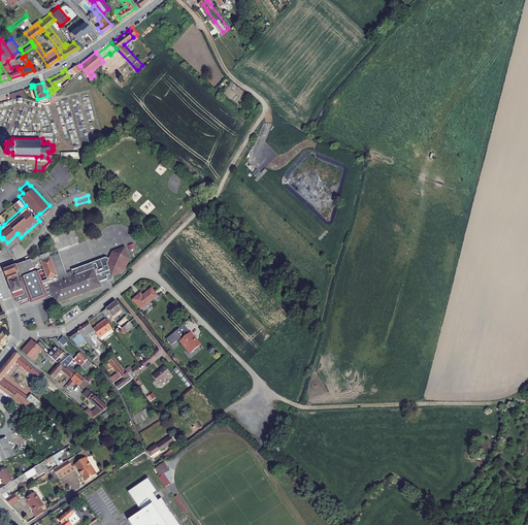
[(19,196),(13,201),(21,209),(26,205),(19,196)]
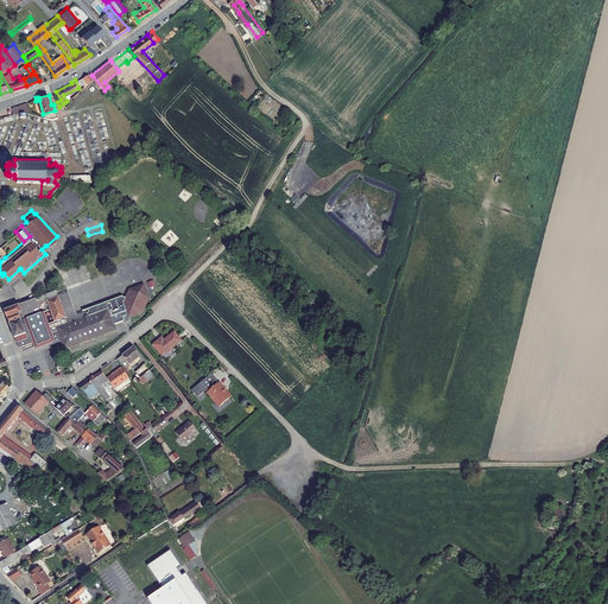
[(126,294),(122,300),(67,323),(57,326),(58,331),(64,348),(115,329),(112,320),(122,317),(122,316),(127,313),(128,316),(141,311),(149,298),(143,284),(128,288),(126,294)]
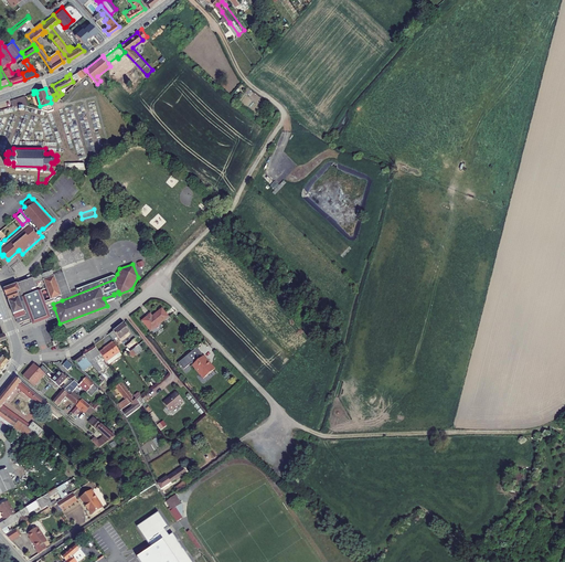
[(50,269),(41,273),(43,277),(42,278),(49,297),(50,298),(51,298),(53,304),(62,300),(60,295),(61,295),(53,274),(52,274),(50,269)]
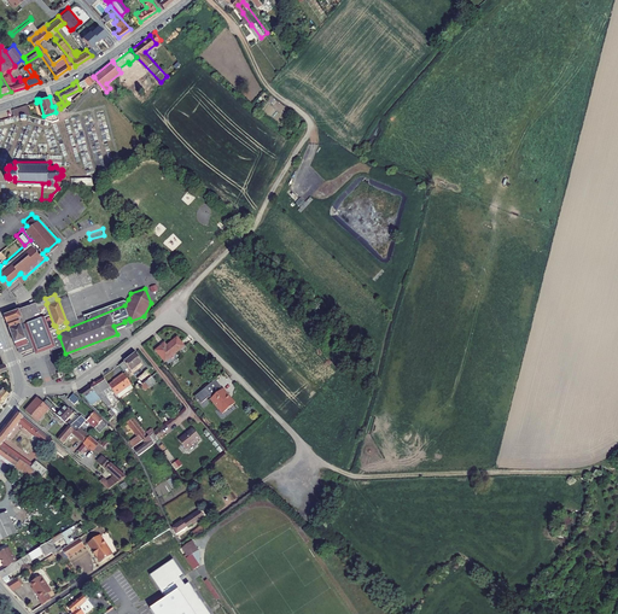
[(45,298),(34,302),(36,308),(46,304),(47,303),(45,298)]
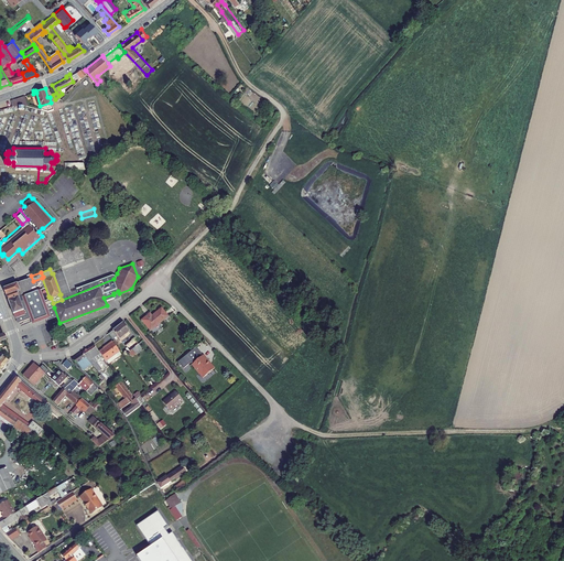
[(117,273),(61,294),(60,294),(62,300),(114,279),(117,273)]
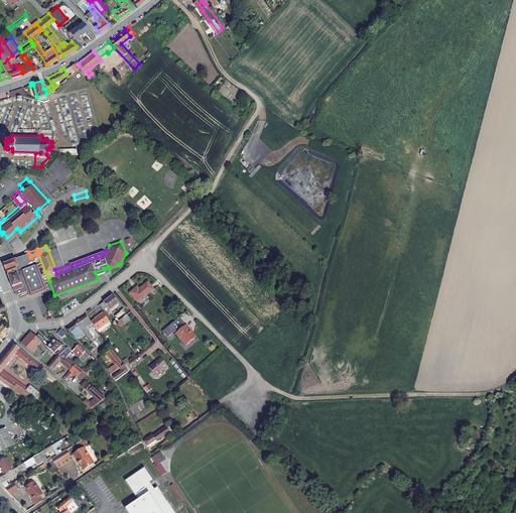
[(12,285),(13,290),(16,289),(22,287),(21,284),(21,282),(17,269),(28,265),(27,262),(31,260),(30,257),(28,252),(3,262),(11,285),(12,285)]
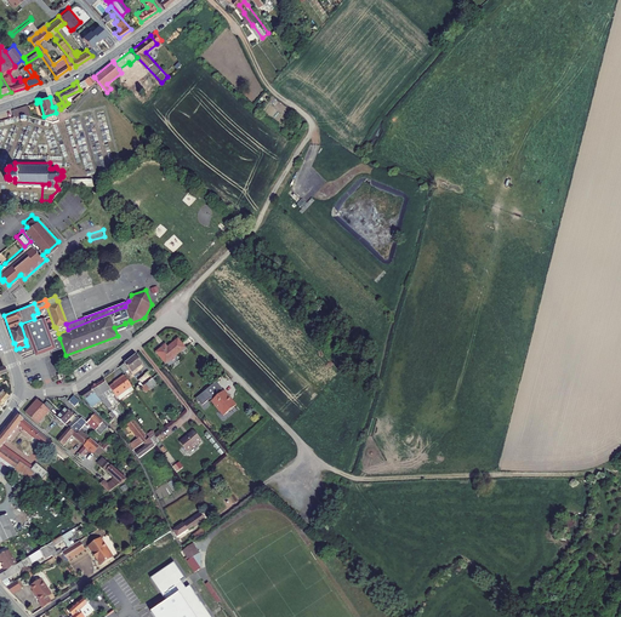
[(34,319),(21,324),(26,340),(26,342),(27,346),(20,348),(21,353),(33,349),(35,353),(50,348),(53,347),(53,346),(53,344),(52,341),(60,338),(58,333),(56,327),(55,327),(53,326),(47,329),(43,316),(34,319)]
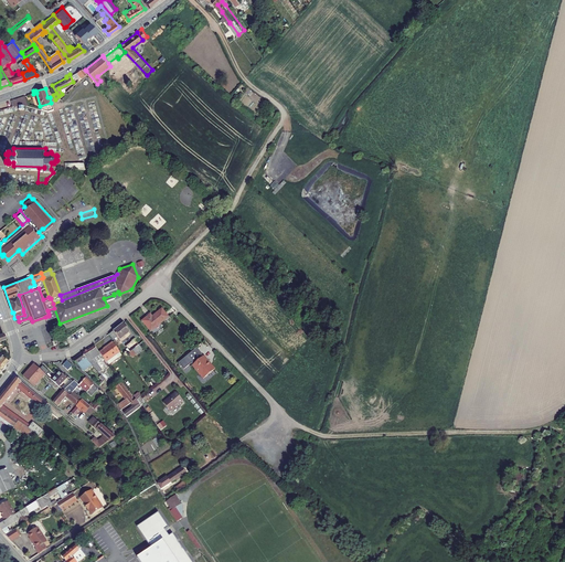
[(146,316),(141,319),(150,330),(168,316),(161,308),(151,316),(148,319),(146,316)]
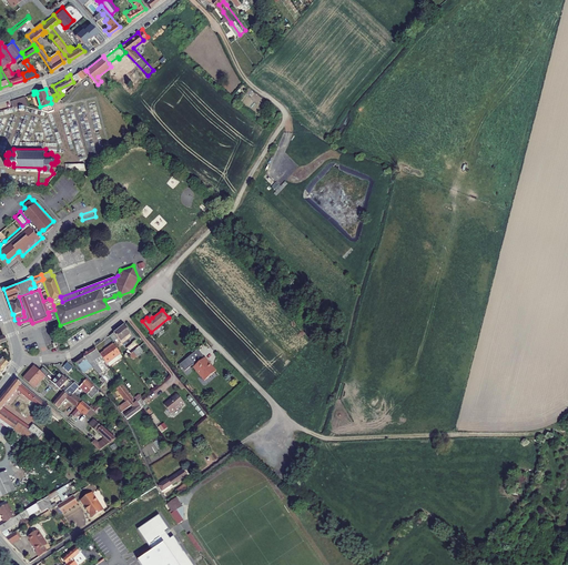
[(123,324),(109,335),(113,341),(118,338),(119,341),(130,333),(123,324)]
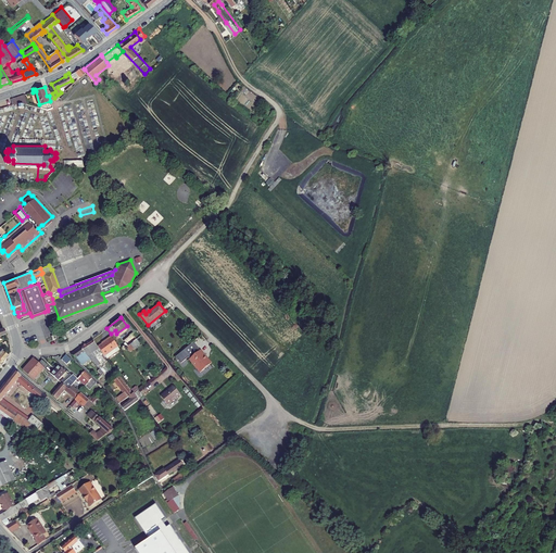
[(136,329),(124,339),(127,343),(125,344),(129,350),(138,343),(135,339),(140,335),(136,329)]
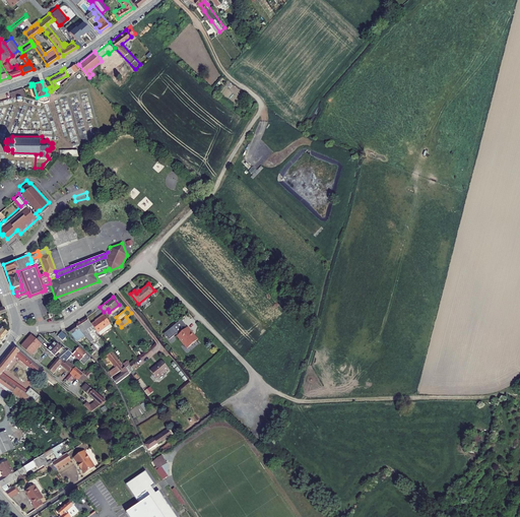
[(110,321),(104,312),(100,315),(101,316),(91,322),(94,326),(100,333),(109,326),(107,323),(110,321)]
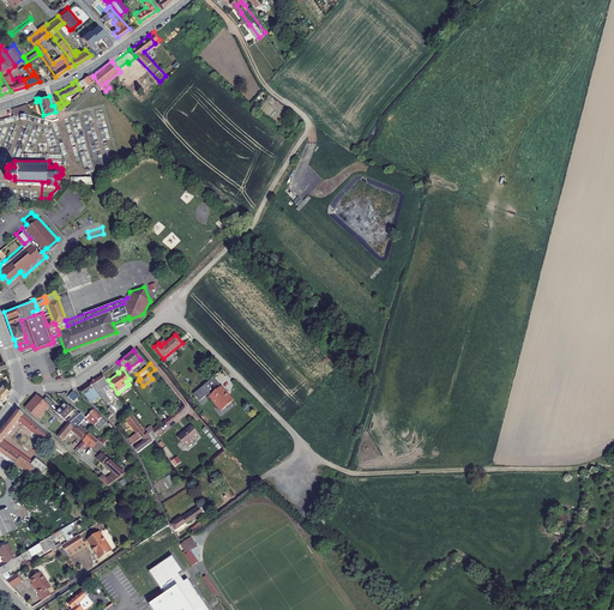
[(108,380),(101,373),(88,381),(96,391),(97,393),(107,403),(109,399),(103,391),(112,385),(108,380)]
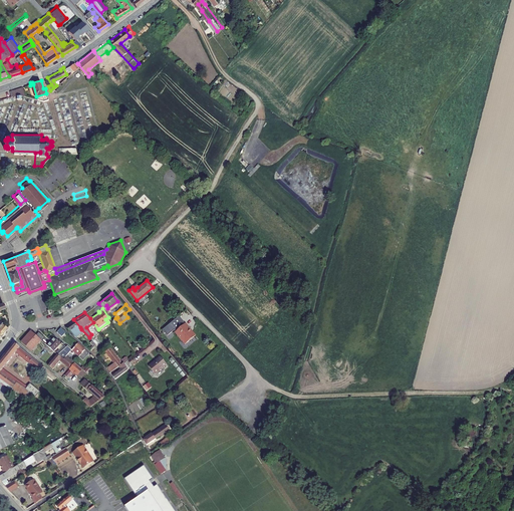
[(185,322),(179,314),(162,328),(167,334),(173,329),(175,327),(177,329),(185,322)]
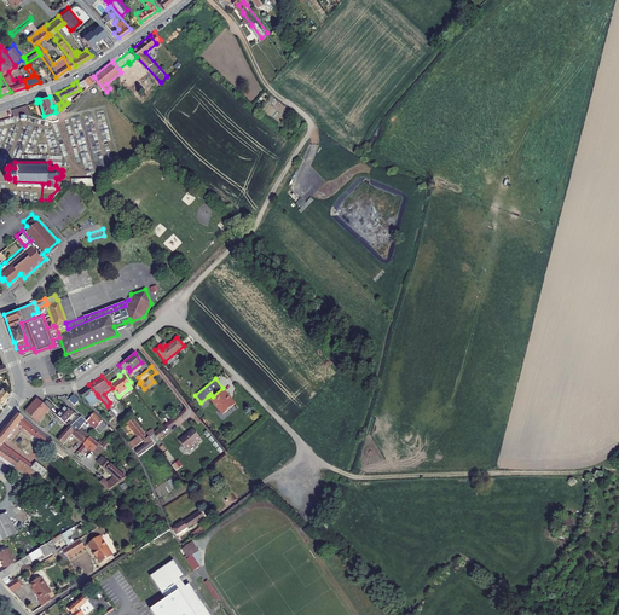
[(88,384),(79,392),(86,400),(91,404),(98,396),(97,394),(88,384)]
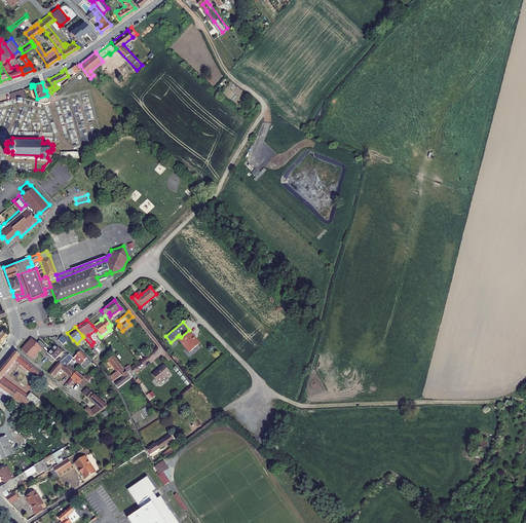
[(181,337),(179,338),(185,346),(187,346),(190,349),(200,341),(196,337),(195,338),(193,336),(194,335),(190,329),(189,330),(181,337)]
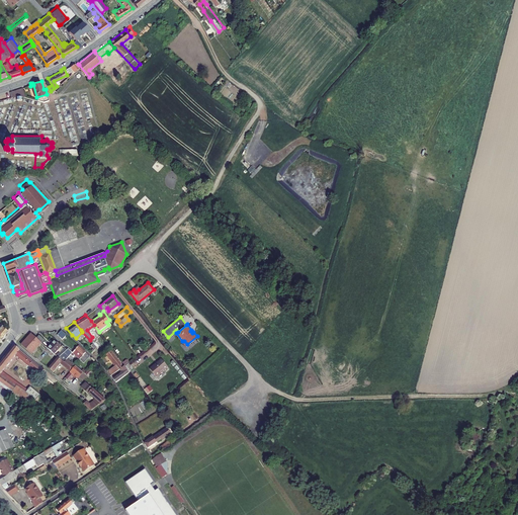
[(30,333),(20,344),(30,353),(40,341),(34,337),(30,333)]
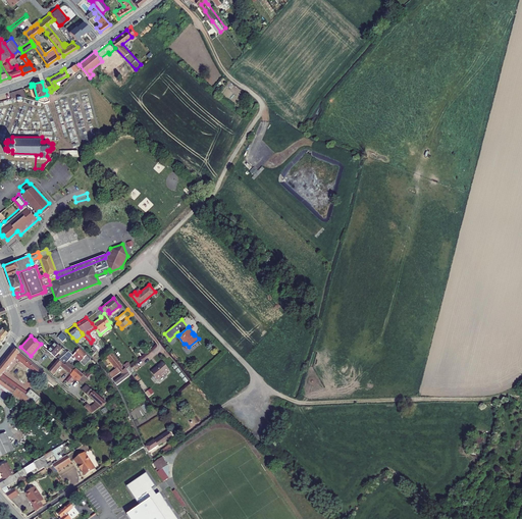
[(54,342),(47,350),(54,355),(61,348),(54,342)]
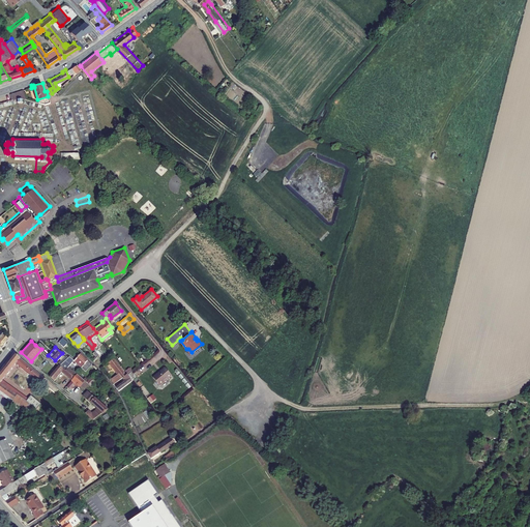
[(19,356),(13,352),(0,369),(0,371),(4,375),(15,362),(39,382),(41,380),(51,387),(53,384),(43,376),(42,377),(19,357),(19,356)]
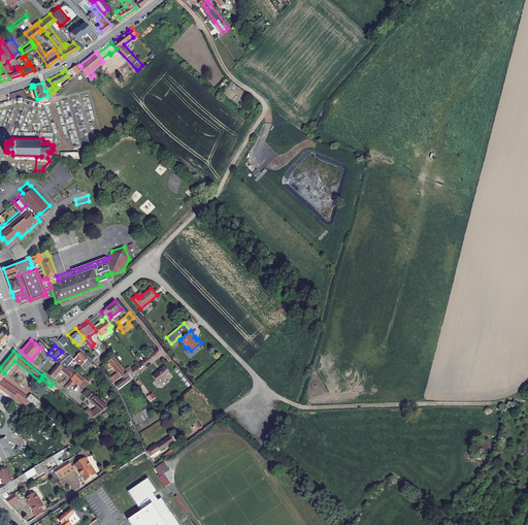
[(90,362),(78,352),(73,358),(68,353),(67,355),(59,363),(62,366),(65,367),(67,364),(70,361),(73,363),(75,361),(79,365),(81,363),(86,367),(90,362)]
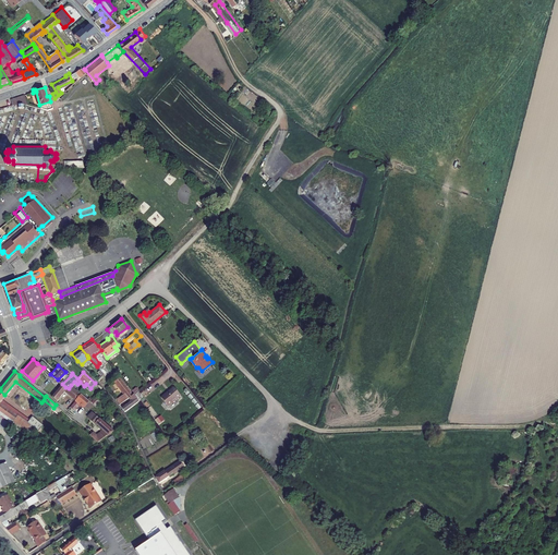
[(71,375),(69,373),(60,382),(61,383),(62,384),(71,375)]
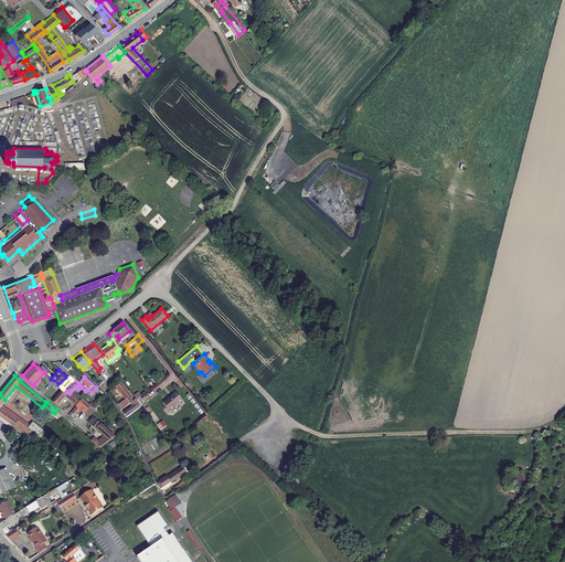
[(119,381),(115,384),(126,396),(118,401),(119,402),(118,403),(121,407),(129,401),(130,401),(134,398),(135,398),(119,381)]
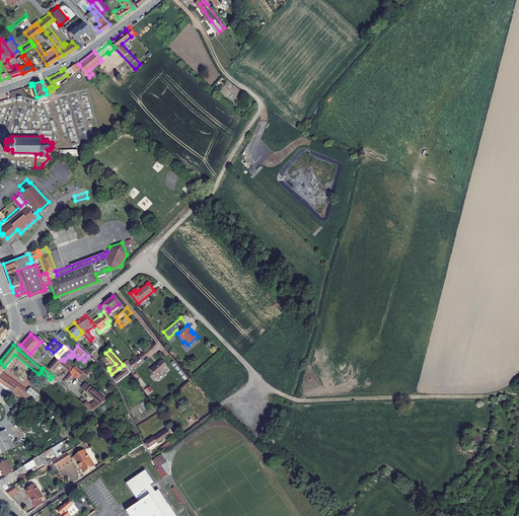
[(58,357),(57,356),(47,368),(52,371),(59,363),(68,371),(71,368),(70,367),(72,364),(66,358),(64,361),(61,360),(58,357)]
